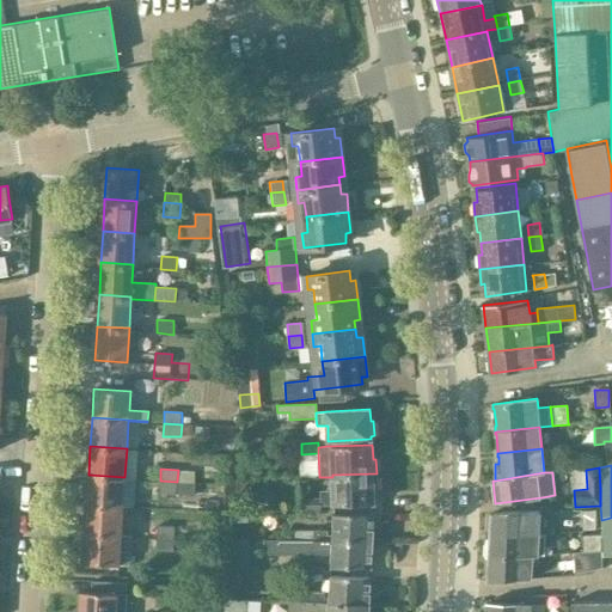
[(332,491),(320,491),(320,499),(320,505),(332,505),(374,502),(374,489),(377,489),(377,473),(332,475),(332,477),(332,489),(332,491)]
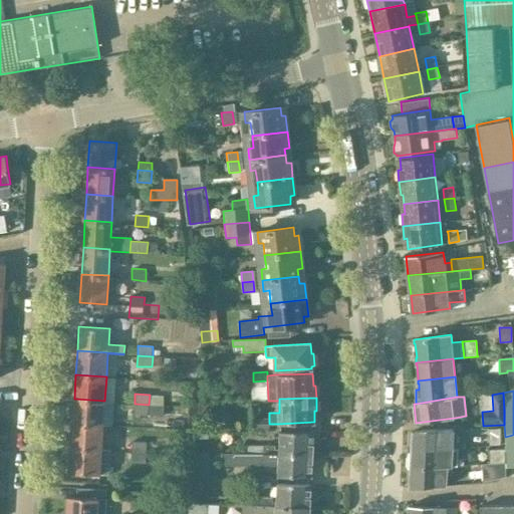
[(72,423),(103,425),(104,401),(74,399),(72,423)]
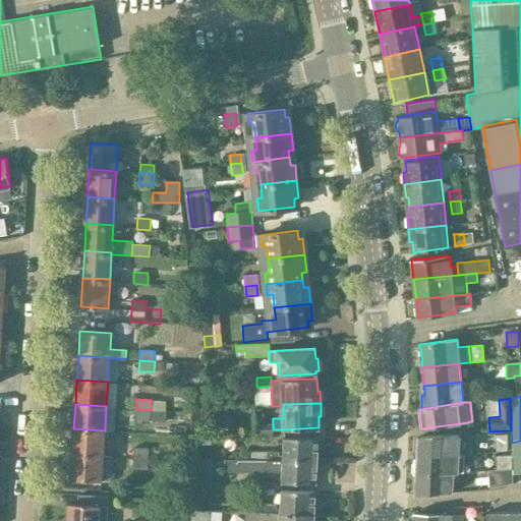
[(199,409),(200,426),(215,426),(214,408),(199,409)]
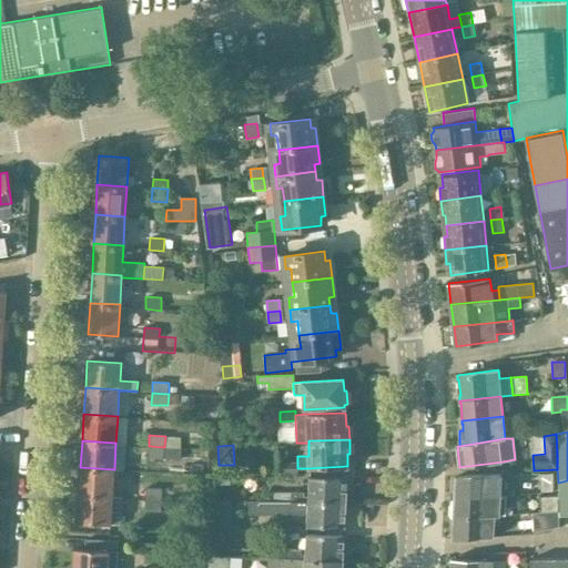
[(164,458),(164,447),(149,446),(148,457),(164,458)]
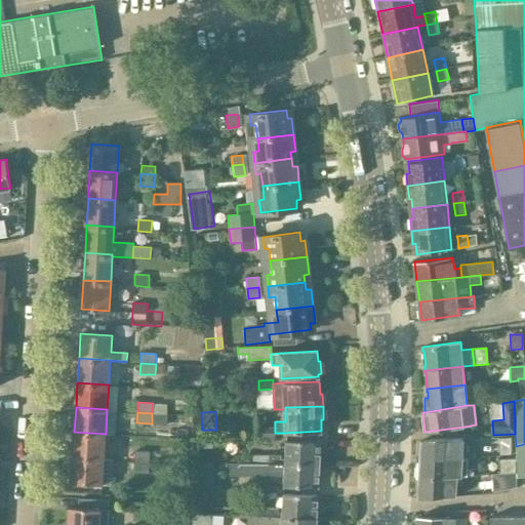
[(258,438),(275,438),(275,433),(275,428),(258,428),(258,438)]
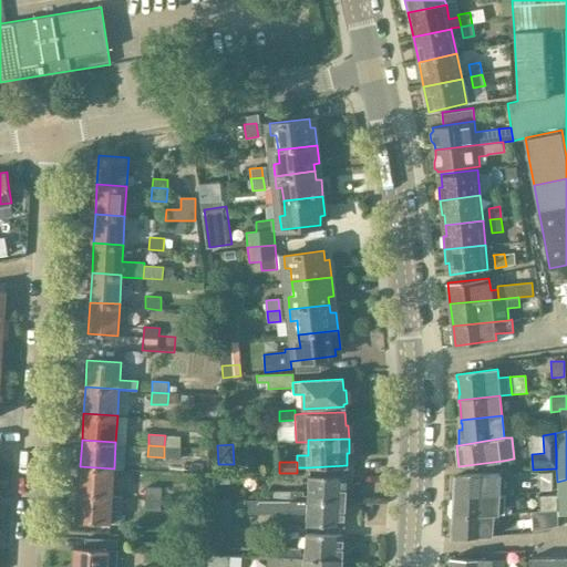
[(79,493),(113,495),(114,468),(80,466),(79,493)]
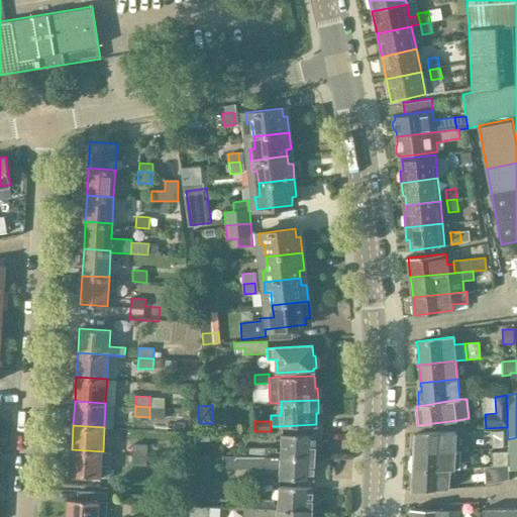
[(414,433),(414,452),(455,450),(460,450),(467,450),(467,449),(467,444),(468,431),(461,431),(455,431),(414,433)]
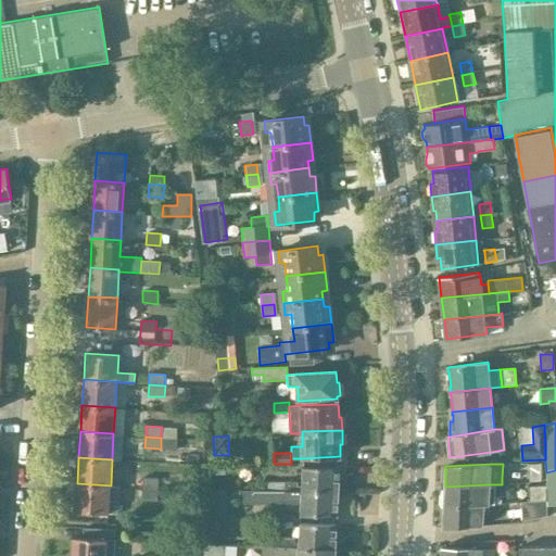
[(541,464),(529,464),(529,482),(541,481),(541,464)]
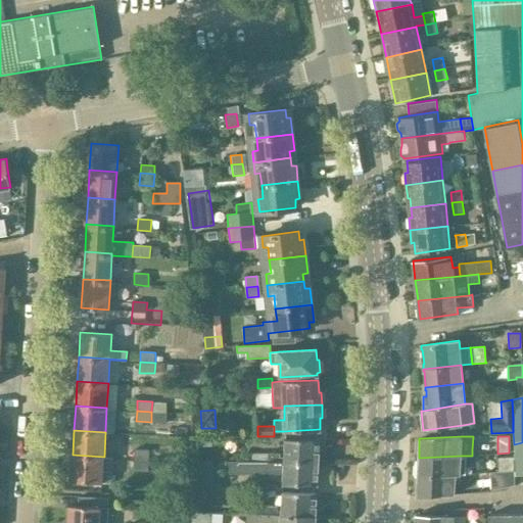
[(268,462),(318,462),(318,438),(285,437),(284,456),(280,456),(280,455),(268,454),(268,462)]
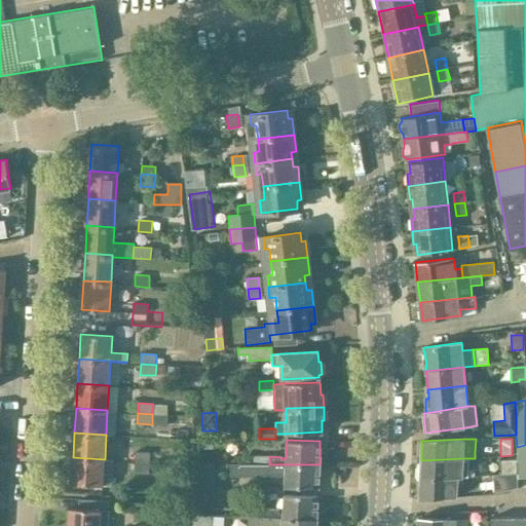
[(136,451),(135,462),(149,463),(150,453),(136,451)]
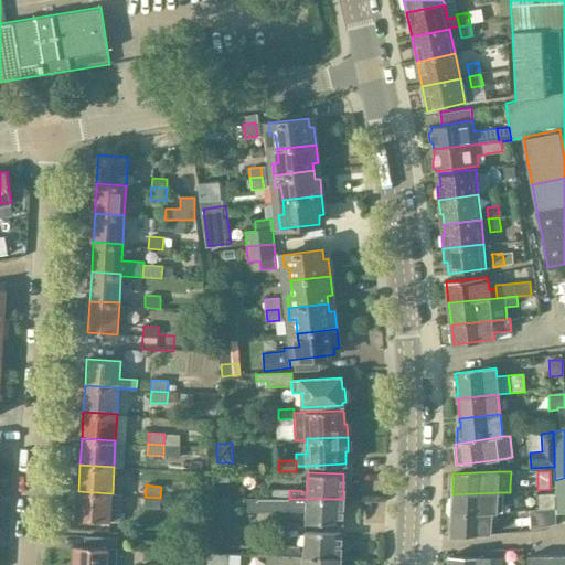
[(272,499),(289,499),(289,490),(272,490),(272,499)]
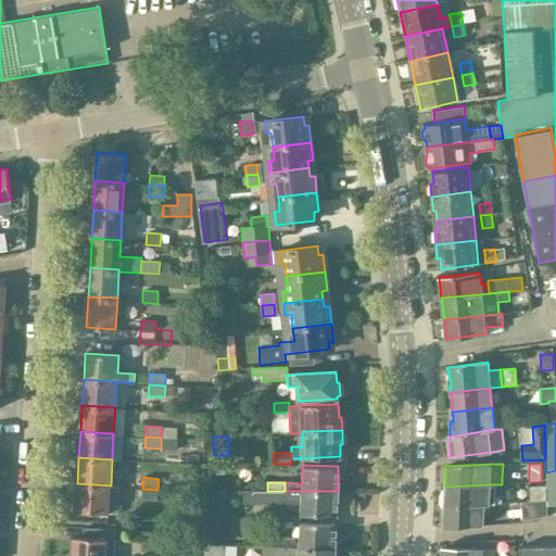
[(118,515),(121,488),(111,488),(111,485),(77,483),(76,510),(109,513),(109,514),(118,515)]
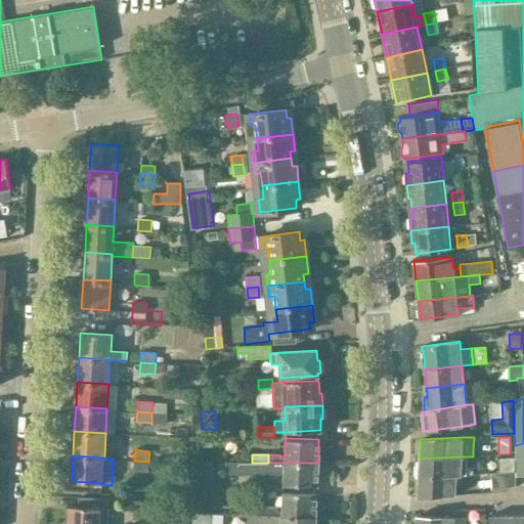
[(420,459),(419,476),(429,476),(457,475),(461,475),(473,475),(473,469),(467,469),(461,469),(462,456),(420,459)]
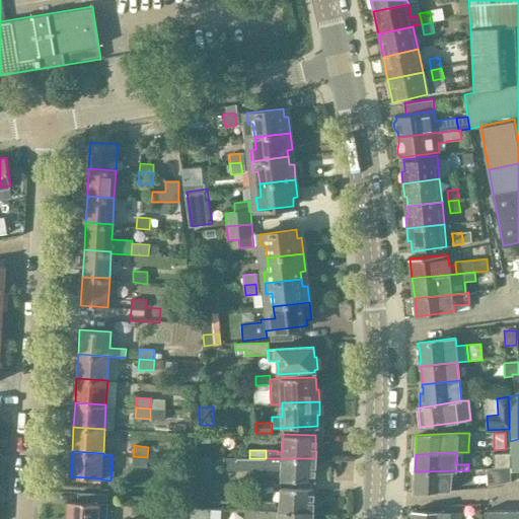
[(509,454),(494,454),(495,466),(510,464),(509,454)]
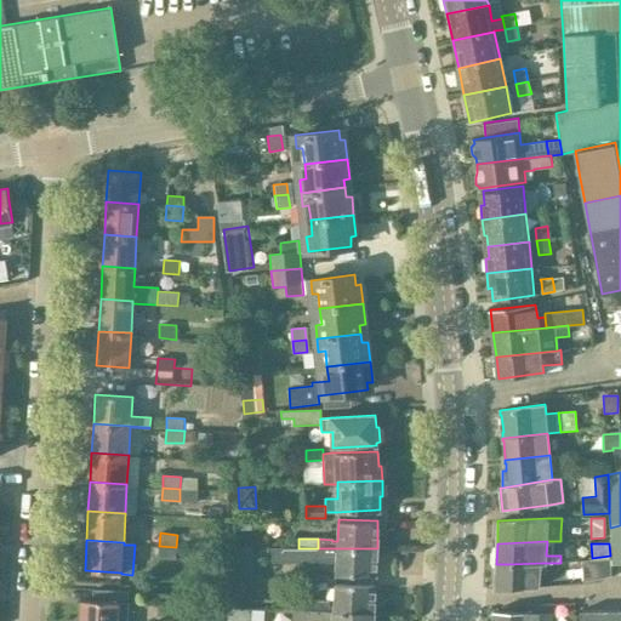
[(159,546),(158,558),(176,559),(176,558),(176,547),(159,546)]
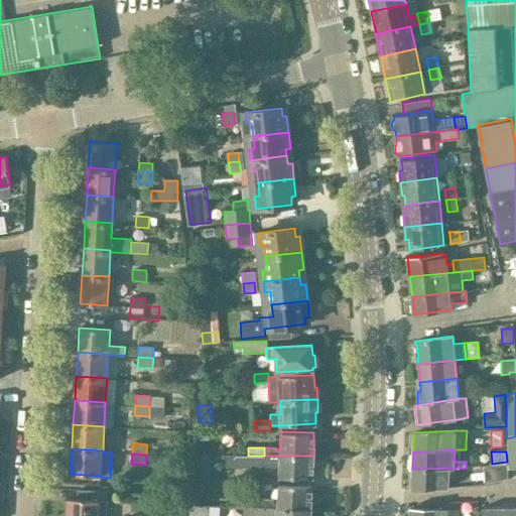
[(264,456),(248,456),(227,457),(227,469),(280,468),(279,477),(312,479),(313,456),(264,456)]
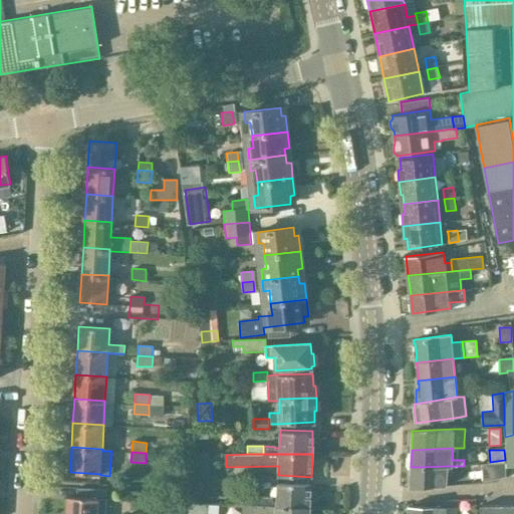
[(483,482),(506,477),(505,460),(490,462),(490,464),(481,465),(483,482)]
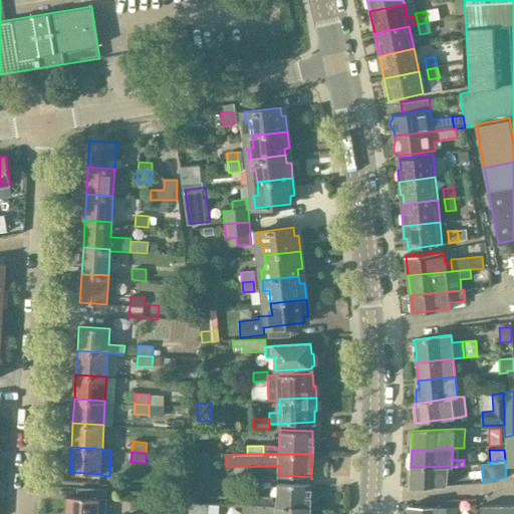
[(411,467),(410,488),(420,487),(448,486),(448,474),(452,474),(452,466),(449,466),(421,467),(411,467)]
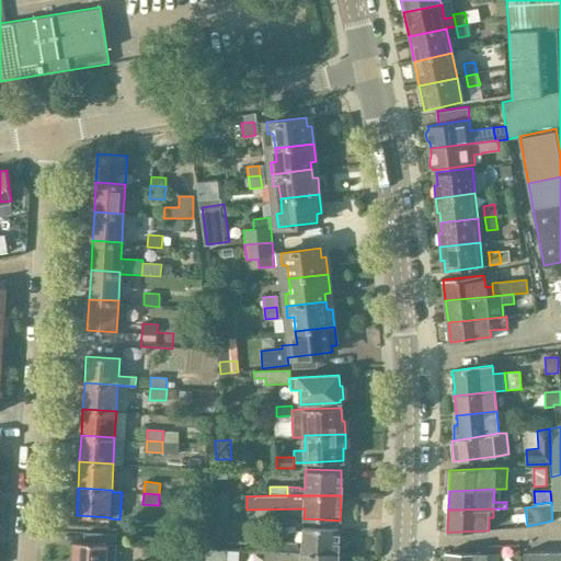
[(281,542),(279,552),(339,556),(339,528),(304,527),(302,548),(297,548),(297,544),(281,542)]
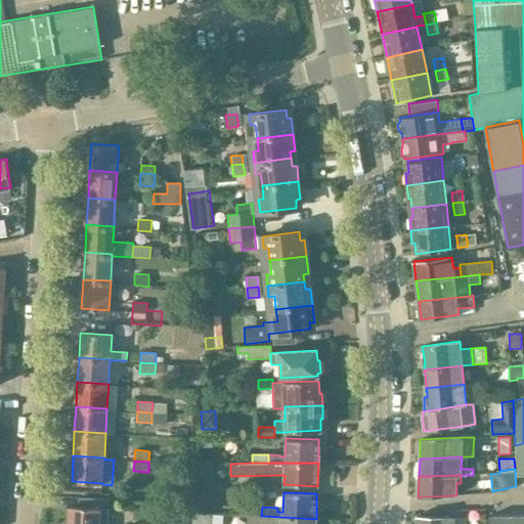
[(69,523),(108,523),(111,498),(80,497),(79,507),(71,507),(69,523)]
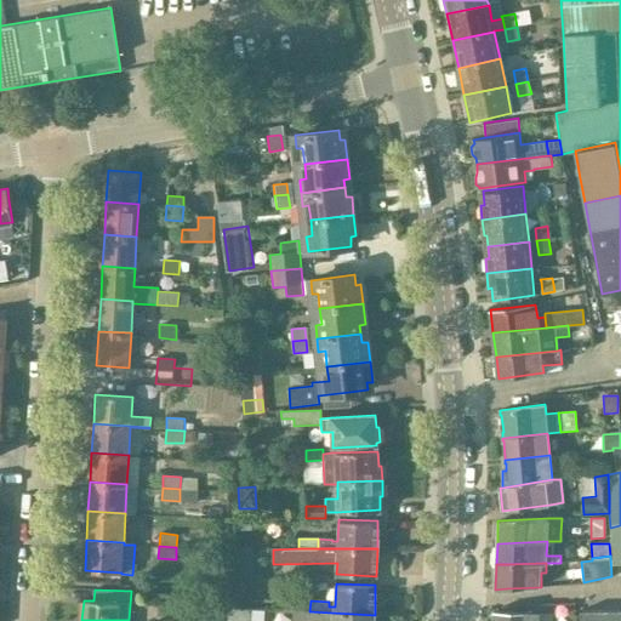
[(311,600),(291,600),(290,610),(292,610),(309,611),(311,600)]
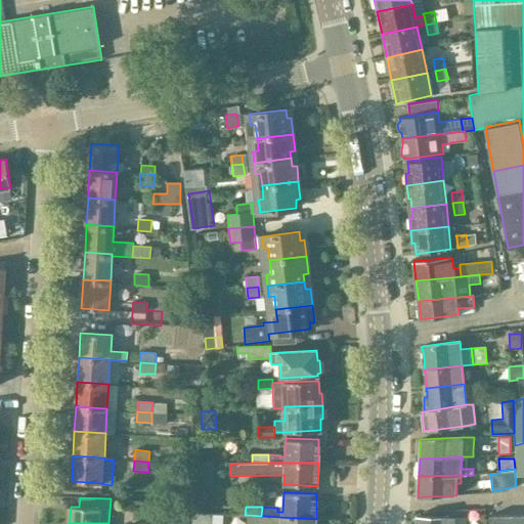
[(214,523),(215,514),(194,513),(193,523),(214,523)]
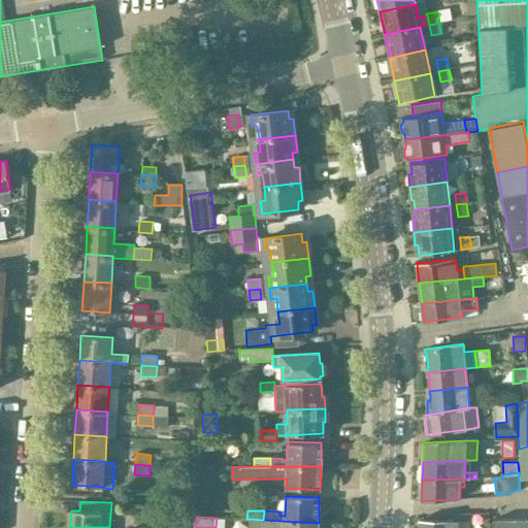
[(420,520),(419,527),(470,527),(471,520),(439,519),(420,518),(420,520)]
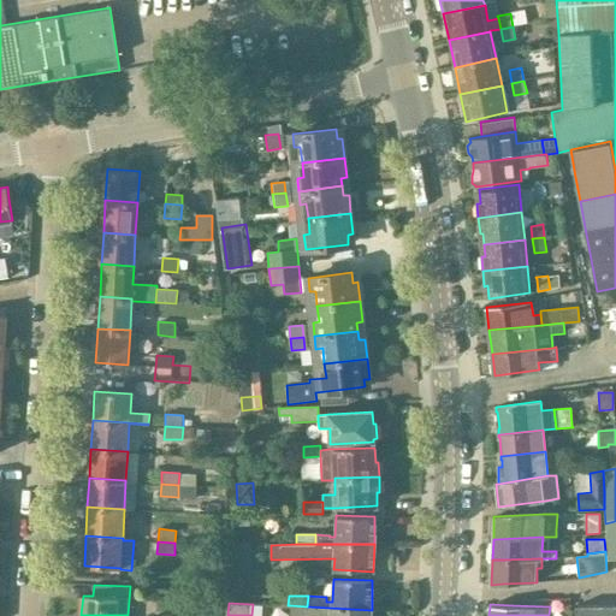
[(615,615),(615,604),(574,605),(574,615),(615,615)]
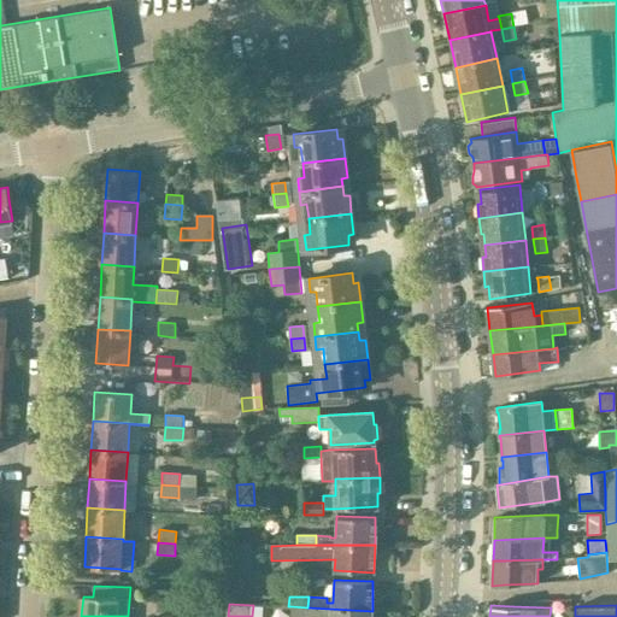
[(291,609),(291,616),(307,616),(307,607),(291,606),(291,609)]
